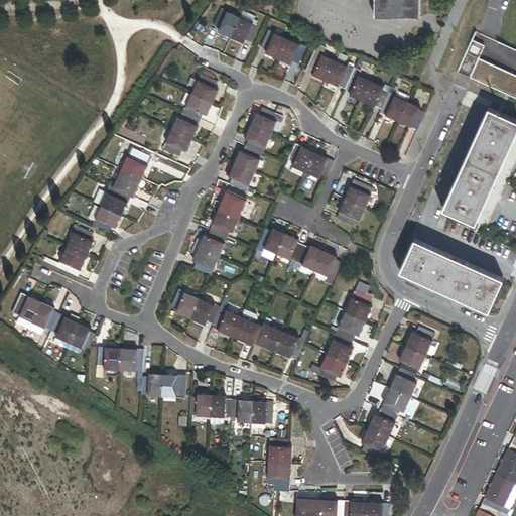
[(419,17),(419,0),(374,0),(374,17),(419,17)]
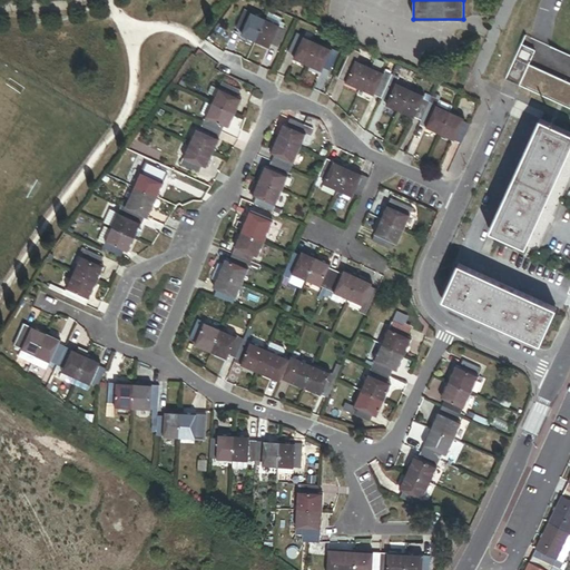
[(255,41),(265,19),(245,10),(236,28),(243,31),(242,35),(255,41)]
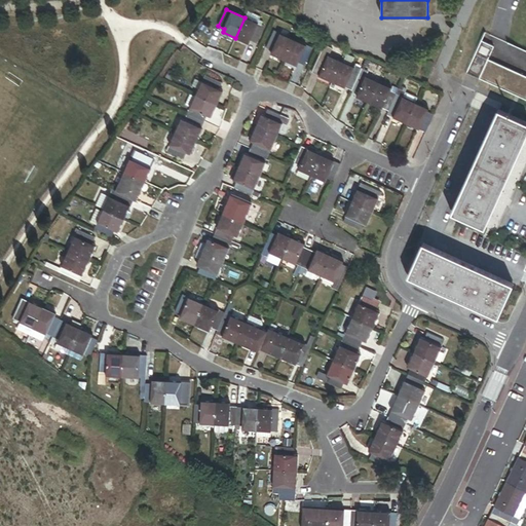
[(260,16),(248,11),(245,17),(261,26),(263,22),(259,20),(260,16)]
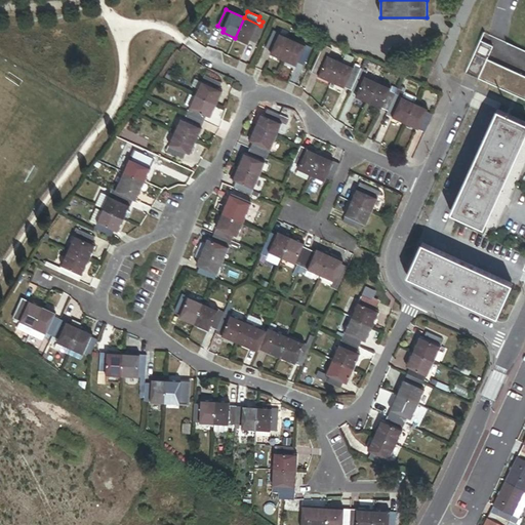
[(260,26),(244,17),(235,38),(249,43),(250,41),(256,43),(264,27),(260,26)]
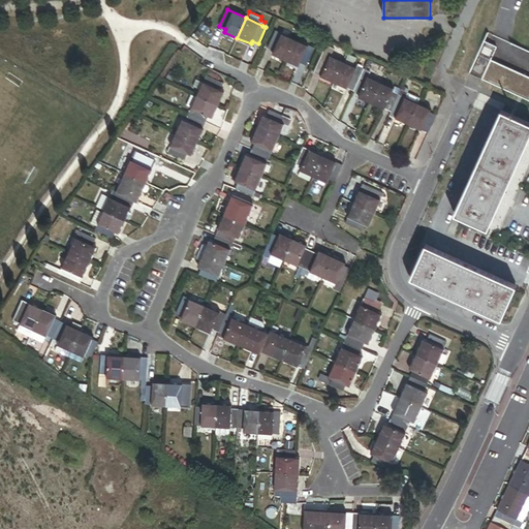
[(285,60),(294,40),(275,31),(268,49),(274,51),(273,54),(285,60)]
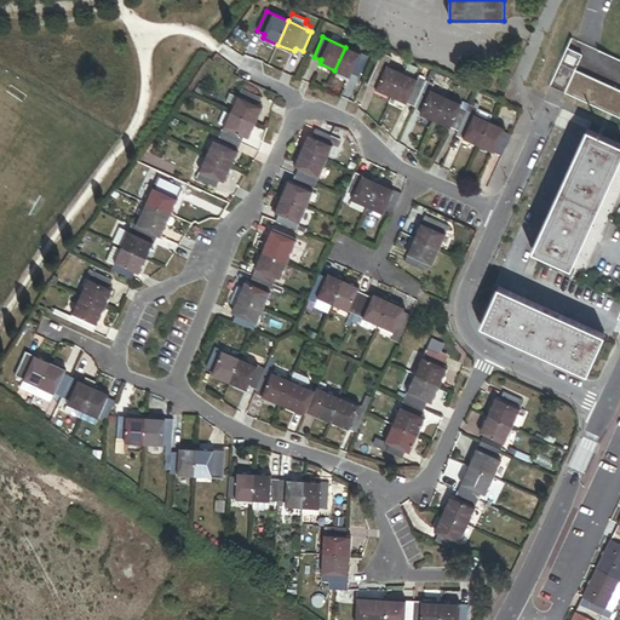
[(368,57),(345,47),(334,70),(350,78),(352,74),(360,78),(368,57)]
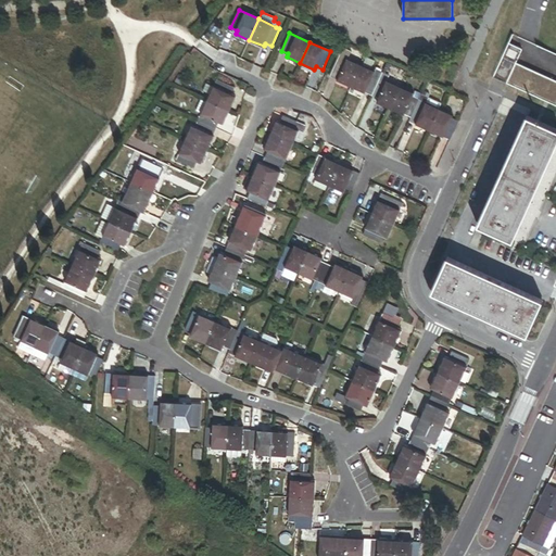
[(507,43),(501,57),(514,63),(520,50),(507,43)]
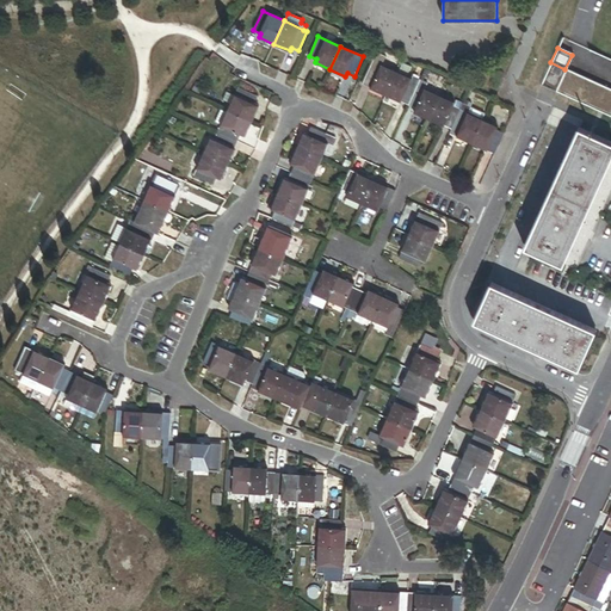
[(386,94),(396,72),(381,65),(386,55),(376,51),(363,80),(372,85),(371,88),(386,94)]
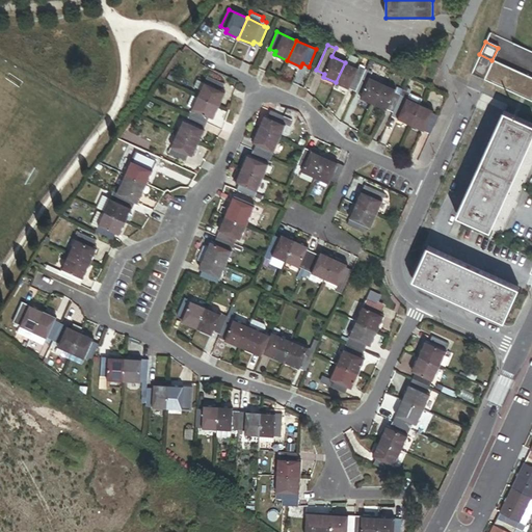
[(358,58),(350,54),(346,62),(354,67),(358,58)]
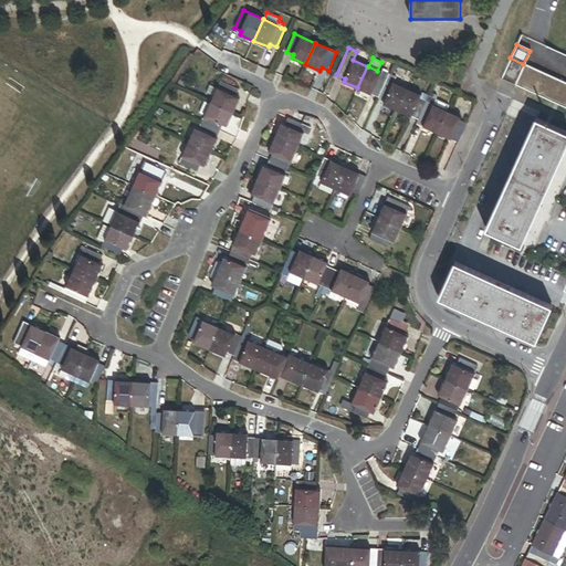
[(378,97),(389,73),(383,71),(381,73),(377,71),(368,66),(367,66),(357,87),(378,97)]
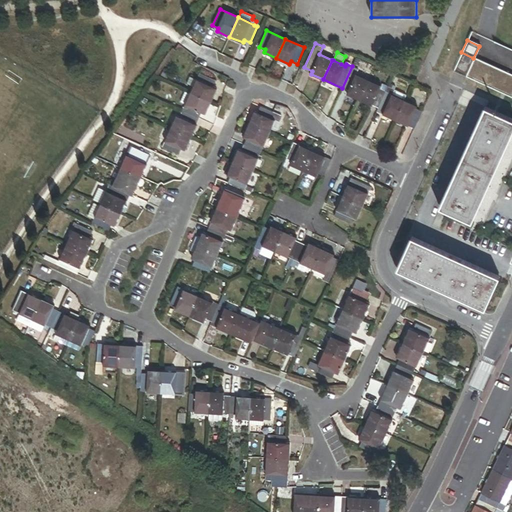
[(359,99),(368,80),(355,74),(358,69),(352,66),(342,88),(348,90),(346,94),(359,99)]
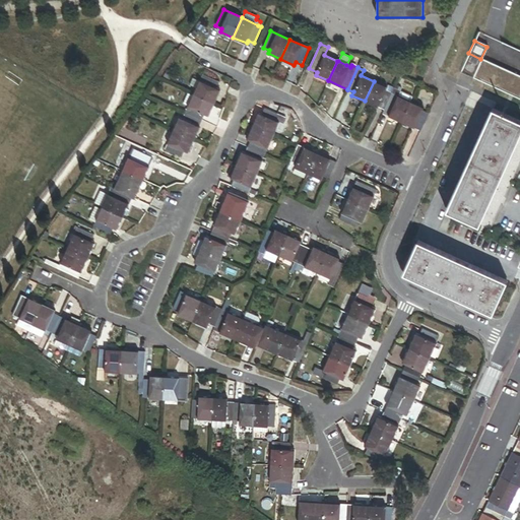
[(197,88),(194,94),(213,104),(219,90),(216,88),(219,82),(203,75),(200,81),(197,88)]
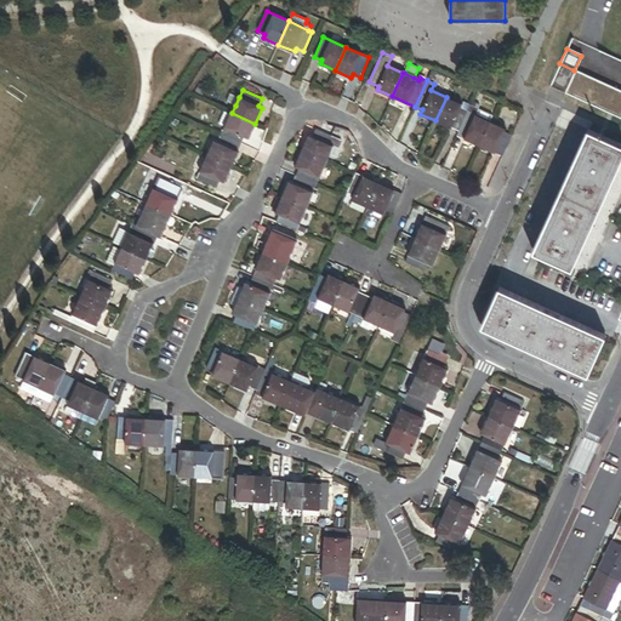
[(239,97),(231,92),(226,102),(235,106),(239,97)]
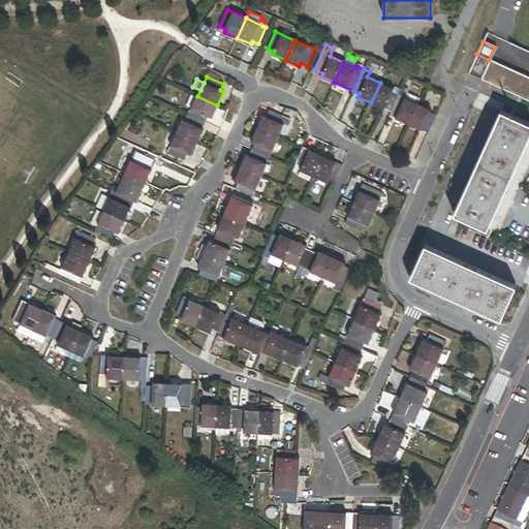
[(391,112),(398,95),(393,92),(395,89),(380,83),(371,102),(391,112)]
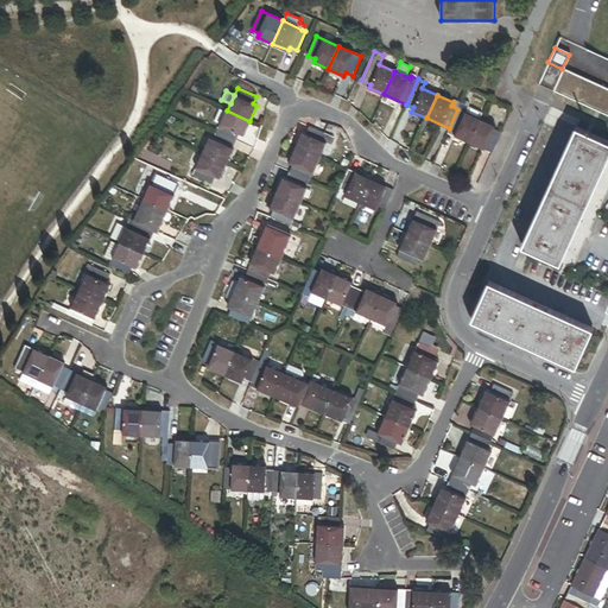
[(482,113),(461,103),(457,109),(480,119),(482,113)]
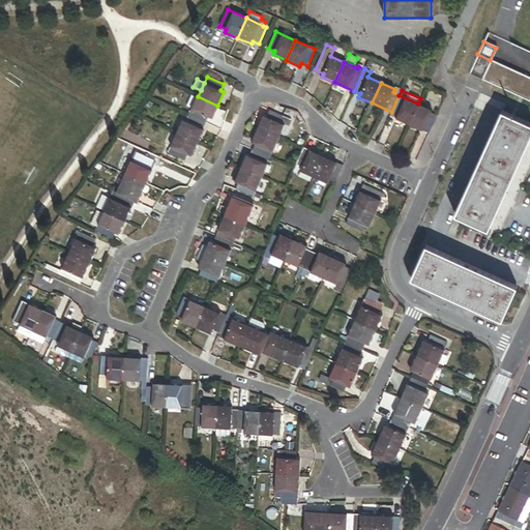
[(193,108),(197,97),(192,94),(186,106),(193,108)]
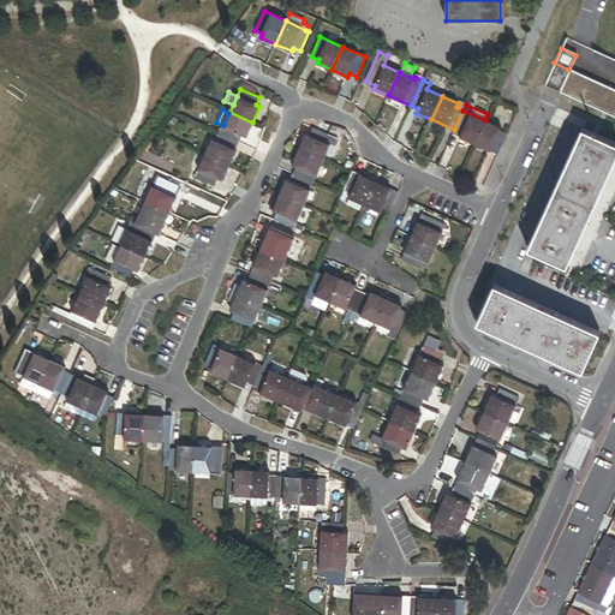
[(475,143),(485,120),(463,111),(454,130),(461,133),(460,137),(475,143)]
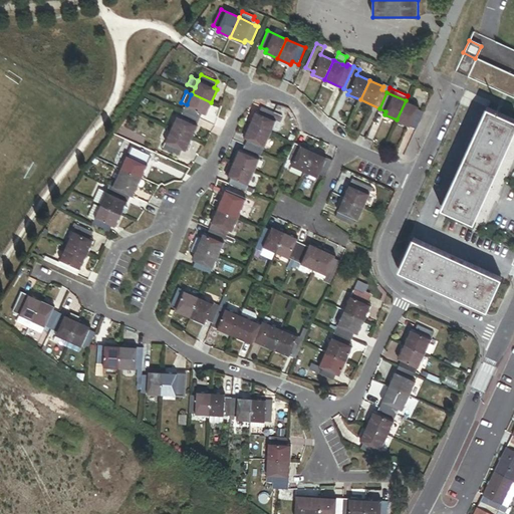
[(211,102),(192,93),(191,94),(187,104),(184,111),(200,119),(202,113),(206,114),(211,102)]
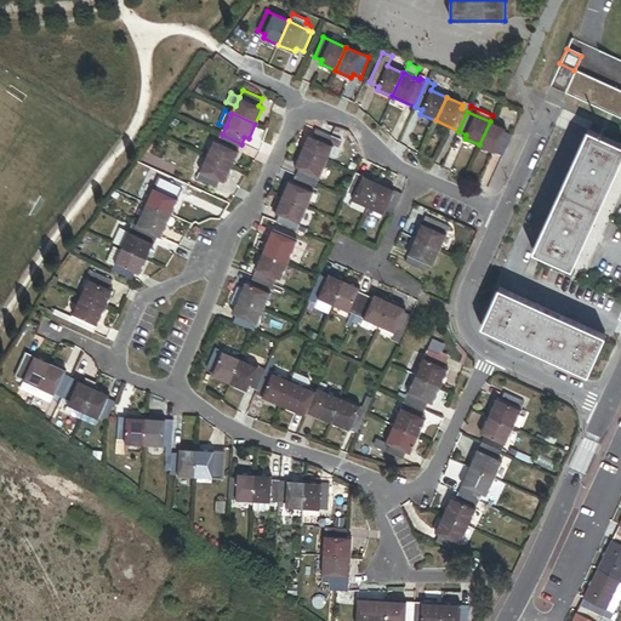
[(503,155),(512,136),(505,132),(506,129),(490,121),(479,144),(503,155)]
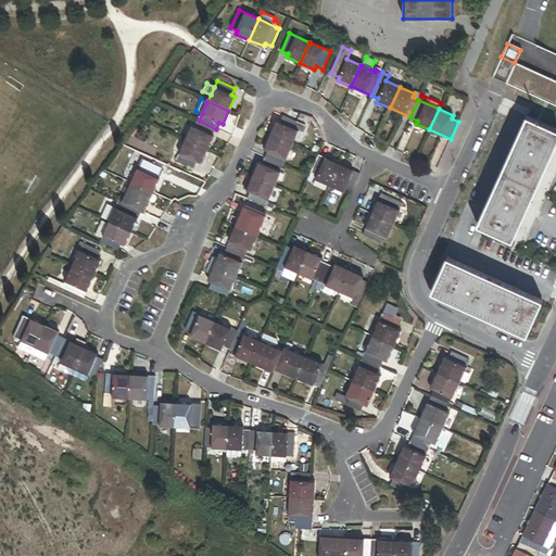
[(301,124),(282,115),(279,123),(277,122),(270,136),(292,144),(298,130),(301,124)]
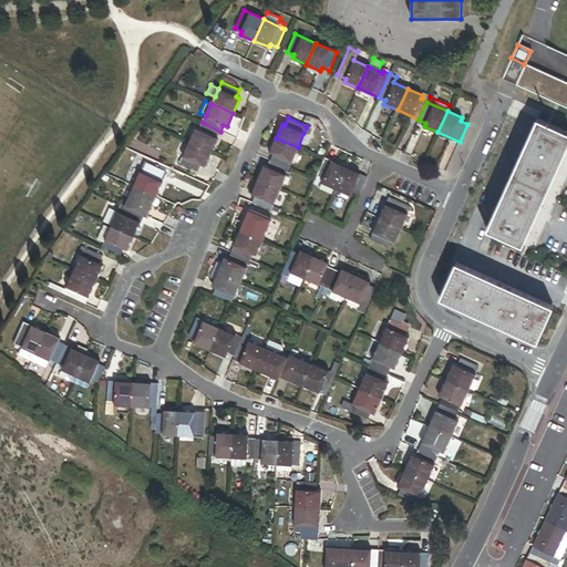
[(566,133),(537,120),(487,230),(522,246),(566,146),(566,133)]
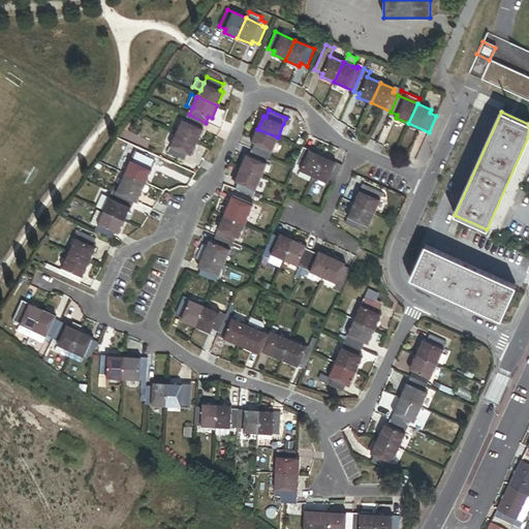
[(206,123),(189,115),(186,121),(183,120),(177,133),(196,143),(206,123)]
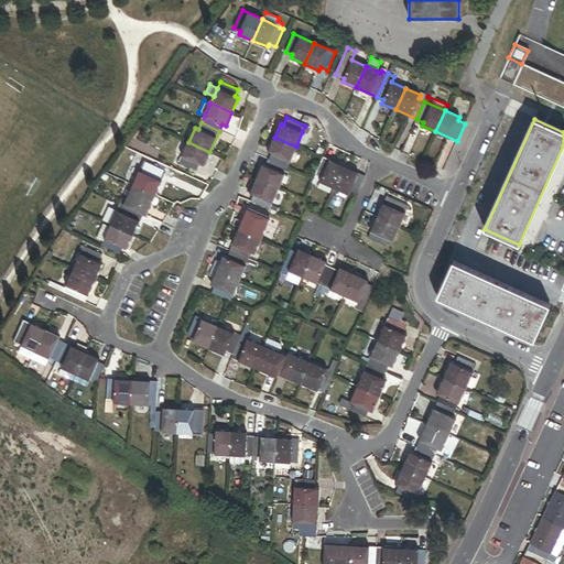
[(288,167),(296,147),(274,138),(268,152),(271,153),(269,160),(288,167)]
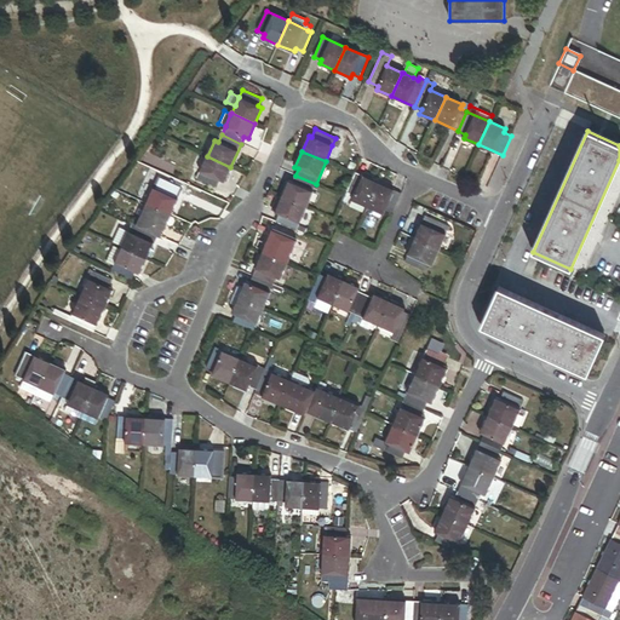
[(230,167),(207,156),(196,178),(217,188),(219,181),(223,183),(230,167)]
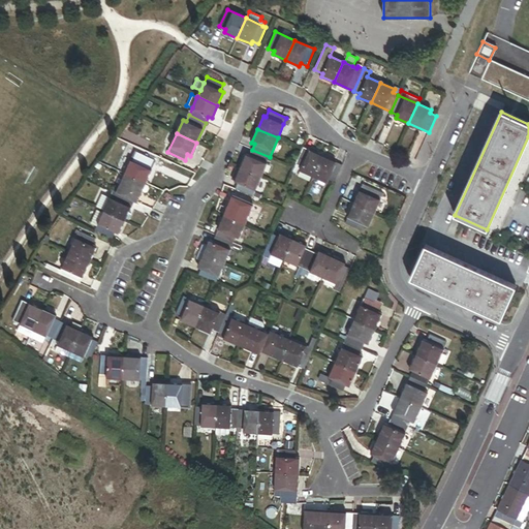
[(300,170),(313,177),(322,156),(304,148),(296,165),(302,167),(300,170)]
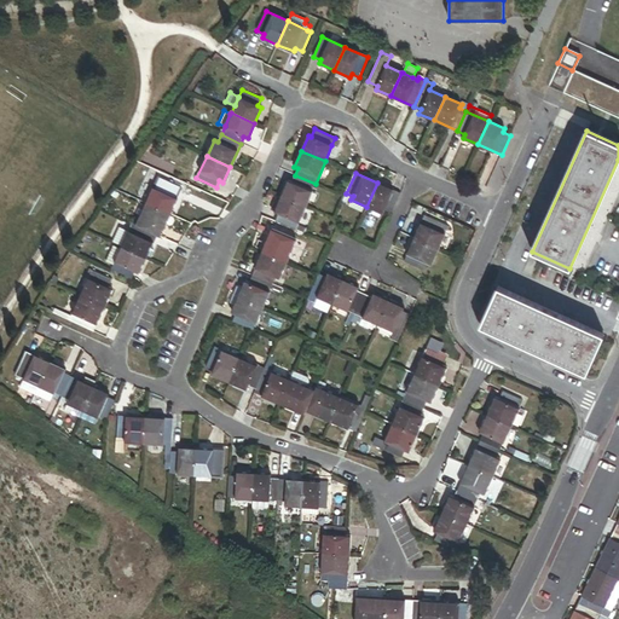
[(282,196),(306,207),(316,184),(295,175),(291,183),(288,180),(282,196)]
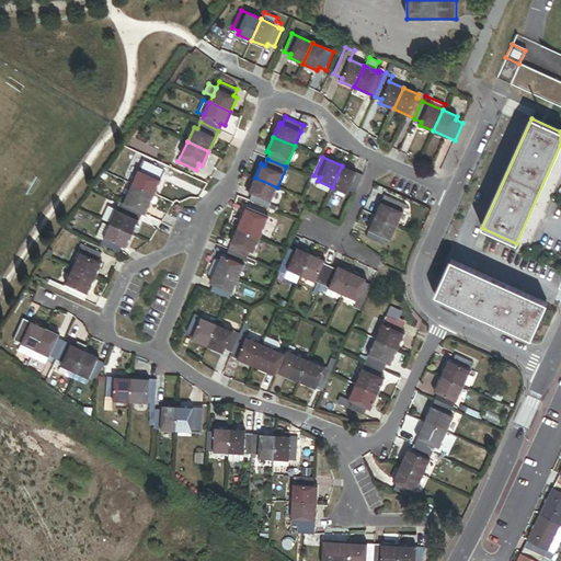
[(134,182),(133,184),(155,194),(163,173),(147,165),(144,172),(139,170),(134,182)]
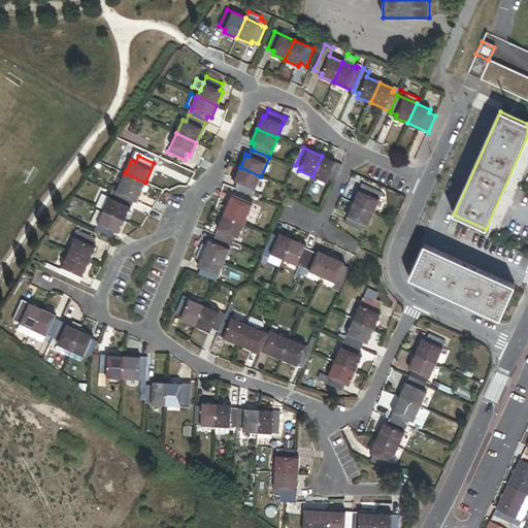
[(328,179),(334,183),(341,165),(322,156),(312,176),(327,183),(328,179)]
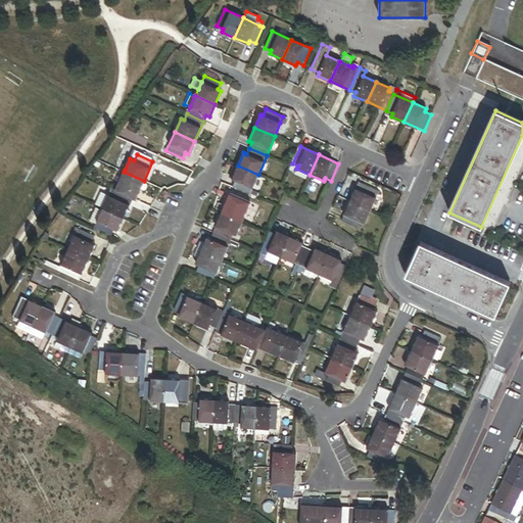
[(130,158),(124,155),(119,167),(125,170),(130,158)]
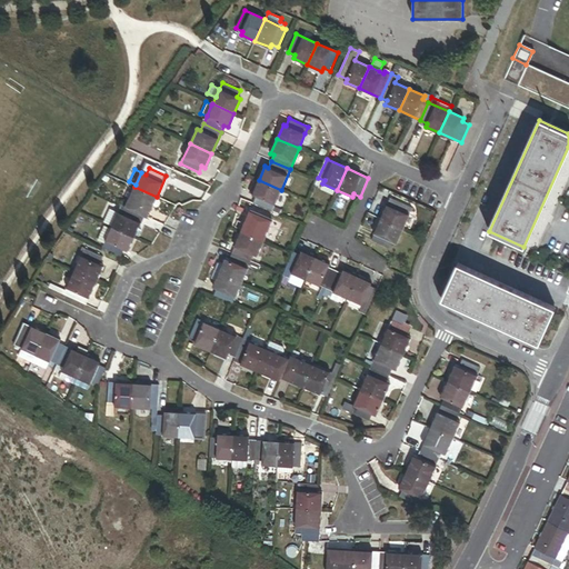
[(253,203),(271,211),(281,190),(259,180),(252,196),(256,197),(253,203)]
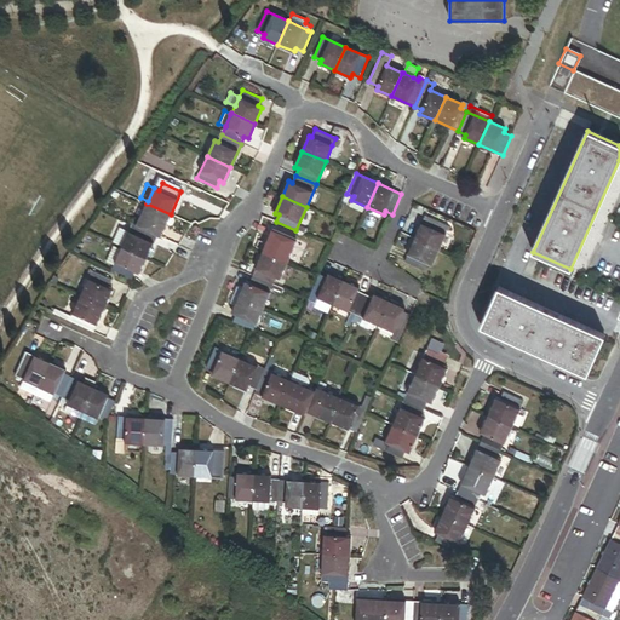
[(171,214),(147,204),(137,227),(156,235),(160,229),(164,230),(166,224),(170,216),(171,214)]
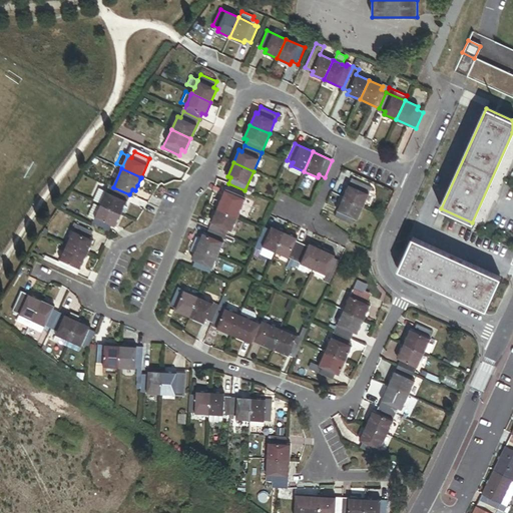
[(344,198),(363,206),(369,193),(365,192),(368,186),(352,179),(344,198)]
